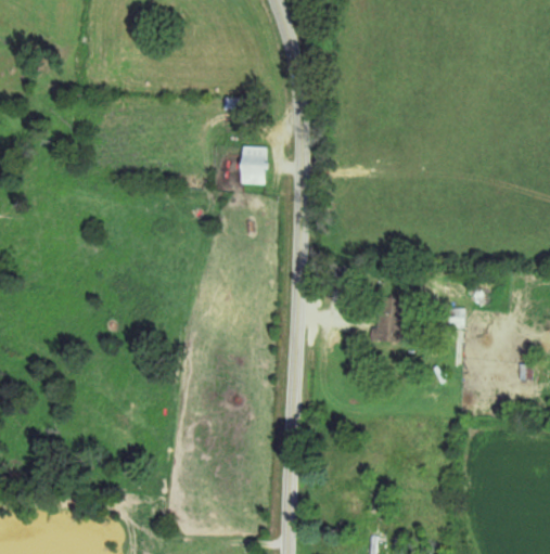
[(252,99),(222,99),(222,110),(252,110),(252,99)]
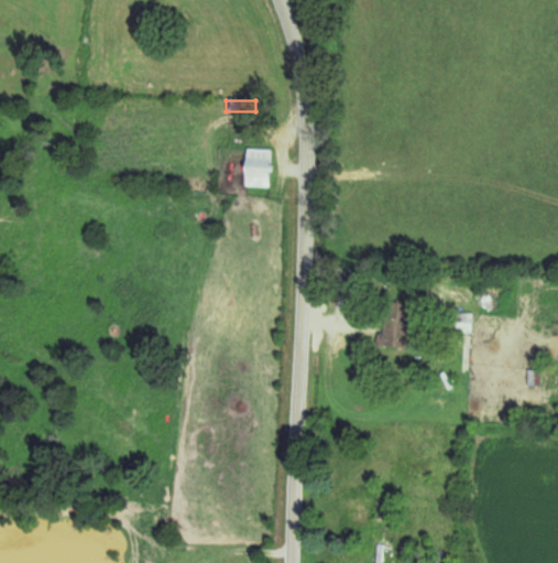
[(244,187),(269,187),(269,149),(244,149),(244,187)]
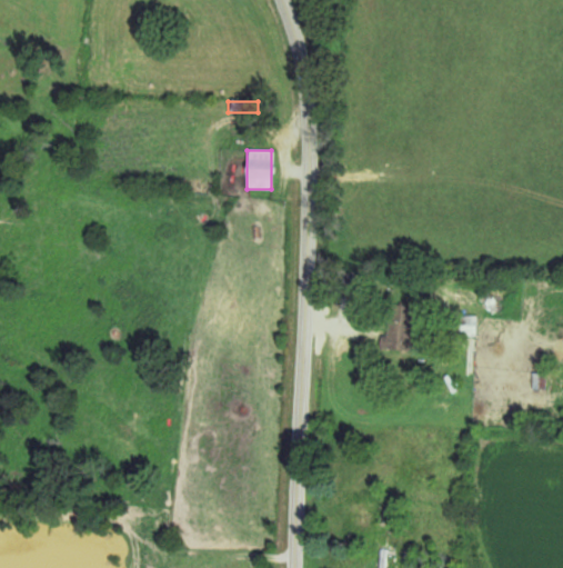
[(374,350),(406,351),(408,305),(382,305),(381,335),(375,335),(374,350)]
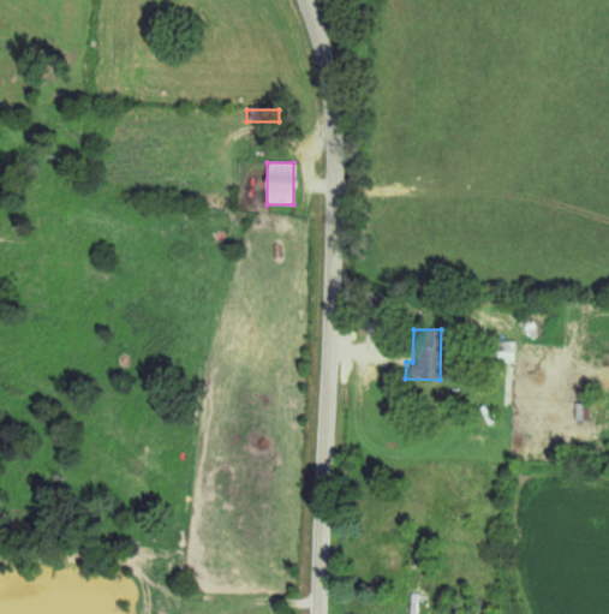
[(425,607),(425,589),(402,589),(402,607),(425,607)]
